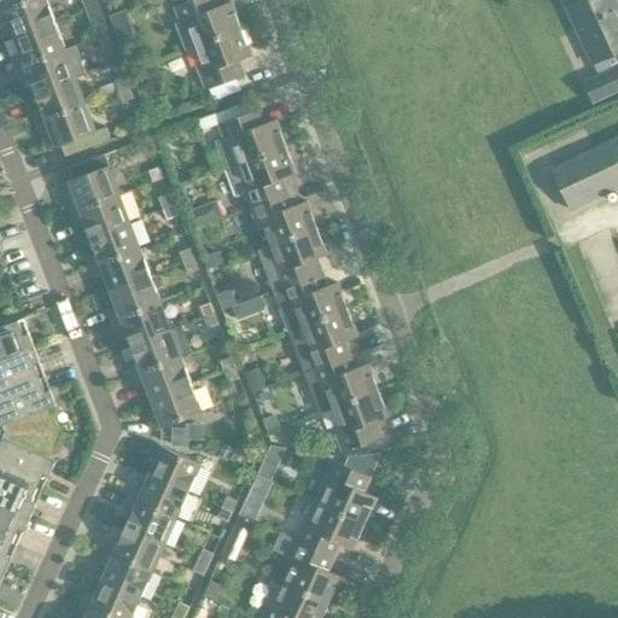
[(4,23),(10,21),(16,38),(54,23),(46,0),(33,0),(0,12),(0,18),(1,18),(4,23)]
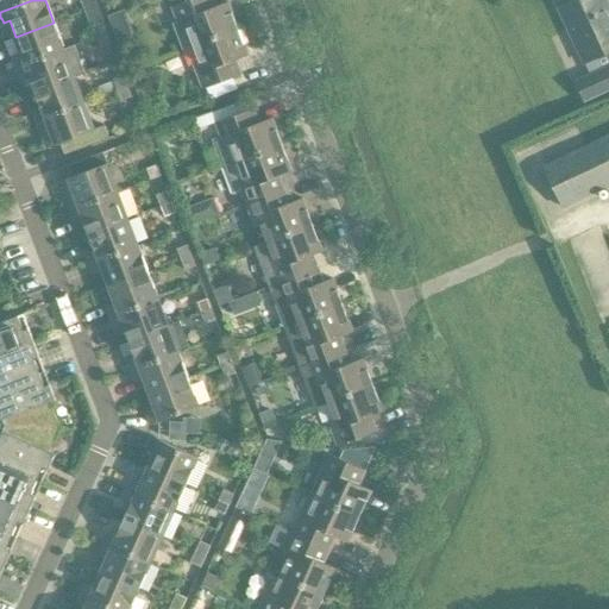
[(0,0),(0,12),(32,0),(0,0)]
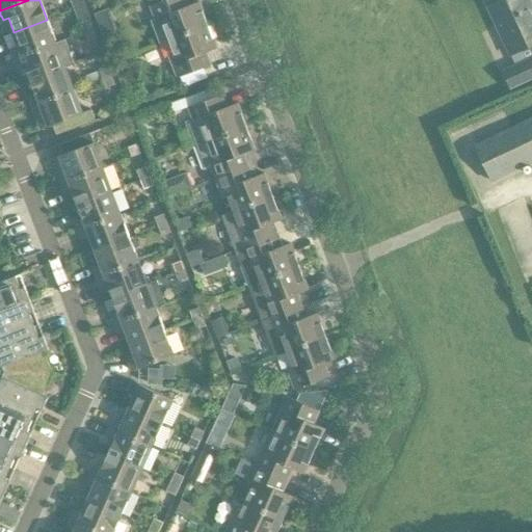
[(160,43),(168,40),(208,25),(200,2),(188,6),(185,0),(164,0),(150,5),(155,19),(151,21),(160,43)]
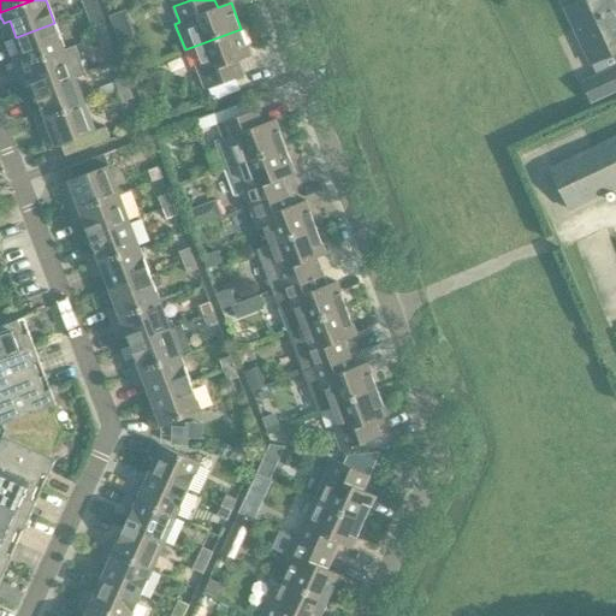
[(615,10),(611,0),(578,0),(578,3),(564,9),(591,64),(592,63),(598,76),(582,83),(591,101),(615,89),(615,10)]
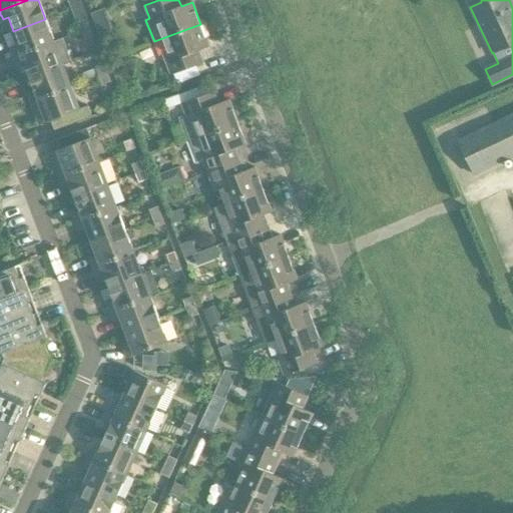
[(114,34),(105,8),(91,13),(101,39),(114,34)]
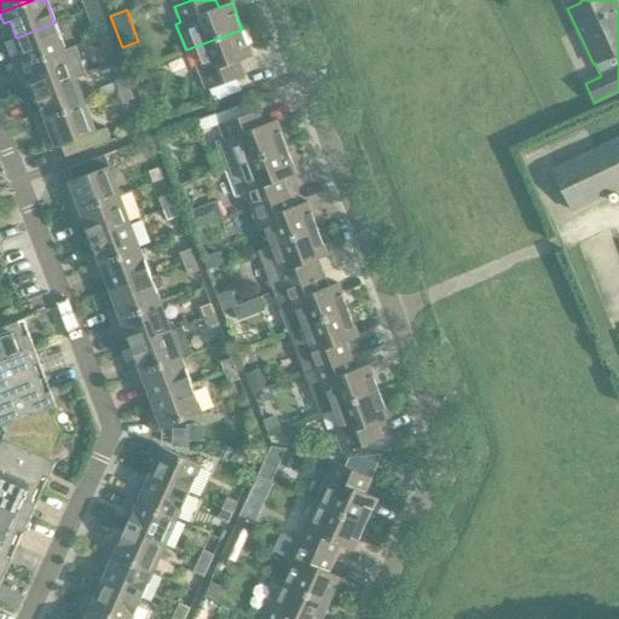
[(18,62),(16,62),(18,68),(65,51),(55,23),(16,38),(22,53),(16,56),(18,62)]
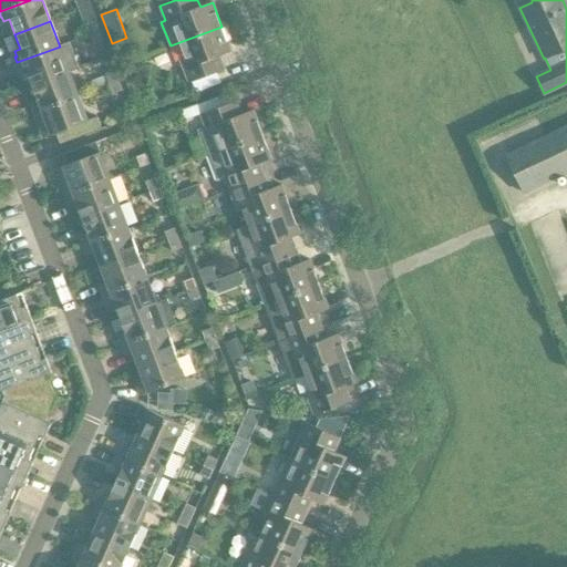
[(86,24),(90,34),(101,31),(96,21),(86,24)]
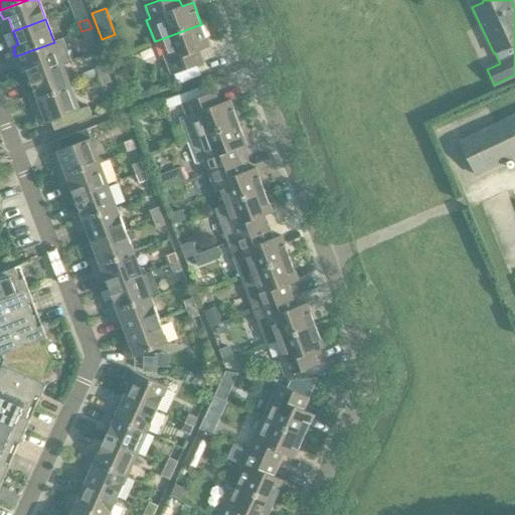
[(201,24),(163,38),(169,53),(164,54),(172,75),(203,63),(199,51),(210,47),(201,24)]
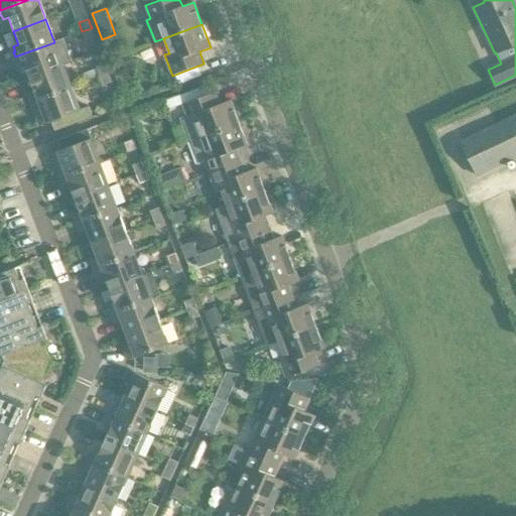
[(85,40),(95,36),(92,28),(82,31),(85,40)]
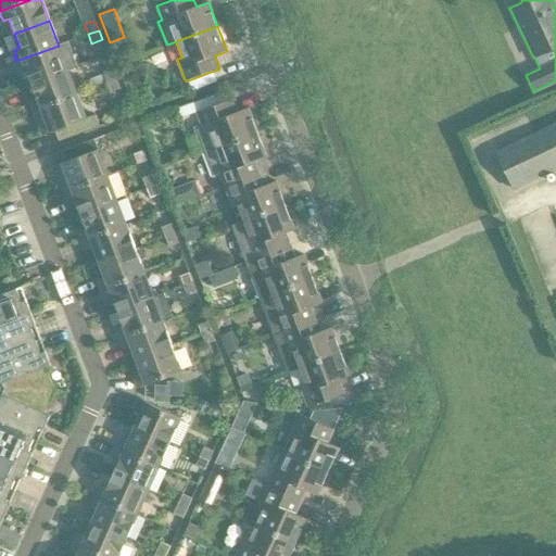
[(67,41),(59,46),(16,61),(19,65),(21,64),(23,70),(25,68),(30,84),(67,70),(77,66),(67,41)]
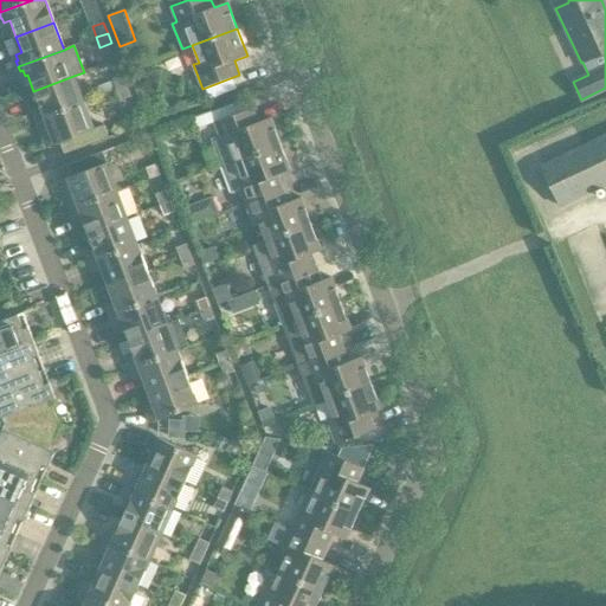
[(122,75),(111,79),(116,90),(127,86),(122,75)]
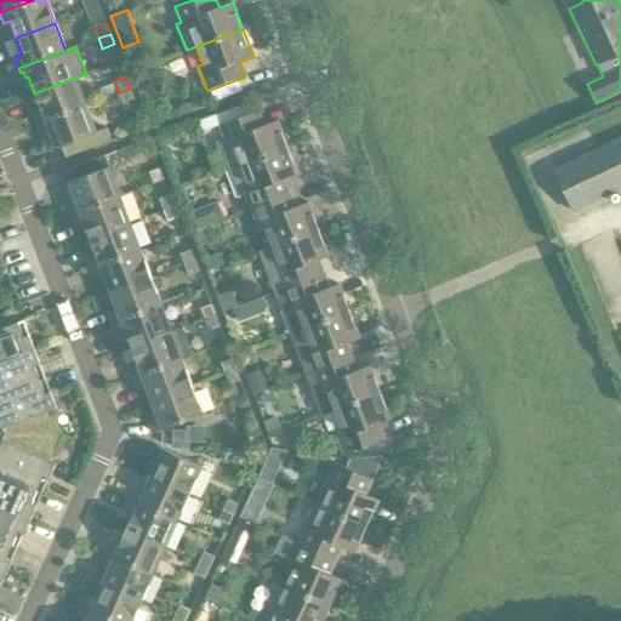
[(36,123),(86,104),(75,78),(34,93),(41,112),(36,114),(38,117),(35,118),(36,123)]
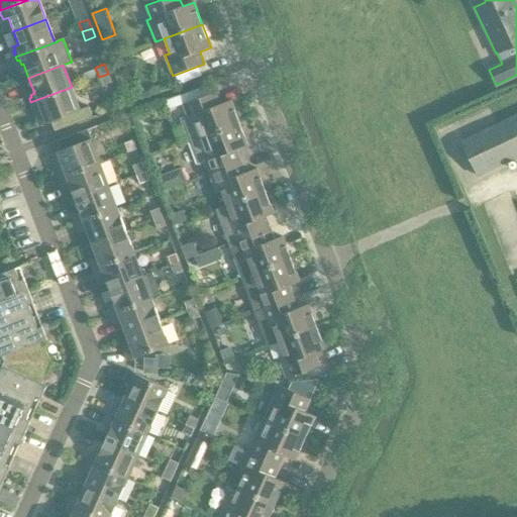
[(99,77),(102,86),(111,82),(108,74),(99,77)]
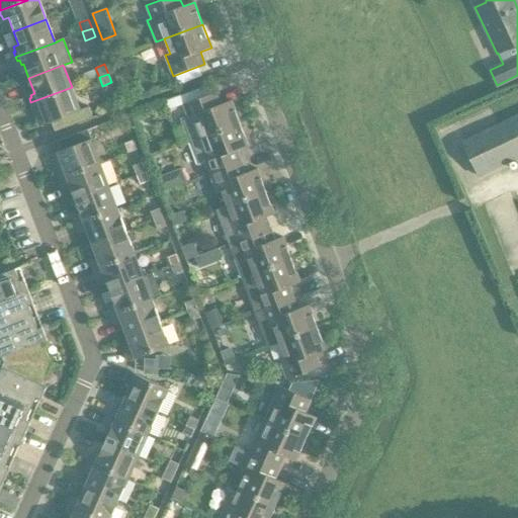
[(92,117),(88,107),(80,110),(72,87),(30,102),(32,106),(34,105),(40,123),(38,124),(39,126),(51,122),(55,133),(92,117)]
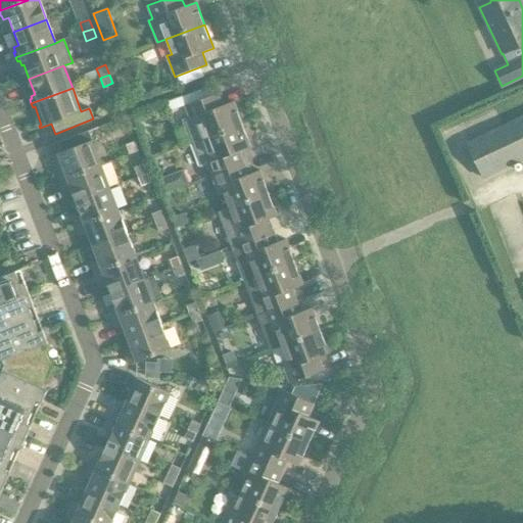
[(185,105),(193,125),(186,128),(192,143),(242,125),(233,101),(223,105),(218,93),(185,105)]
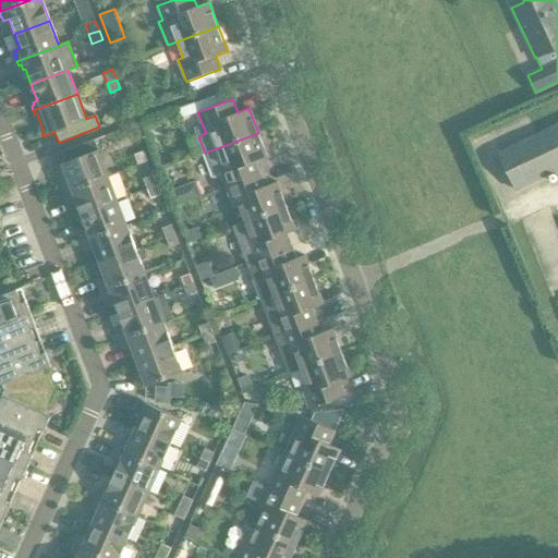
[(557,124),(498,153),(516,190),(557,169),(557,124)]
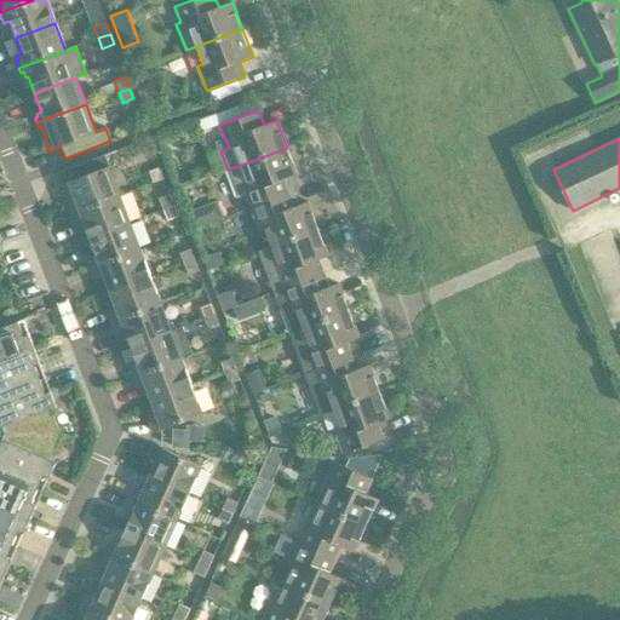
[(237,195),(245,191),(251,207),(290,193),(285,179),(298,174),(287,148),(228,170),(237,195)]
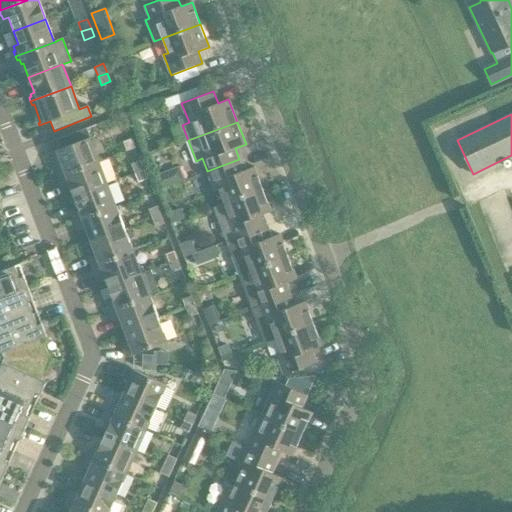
[(59,171),(57,172),(59,176),(99,161),(87,128),(57,139),(61,148),(50,153),(51,155),(53,154),(59,171)]
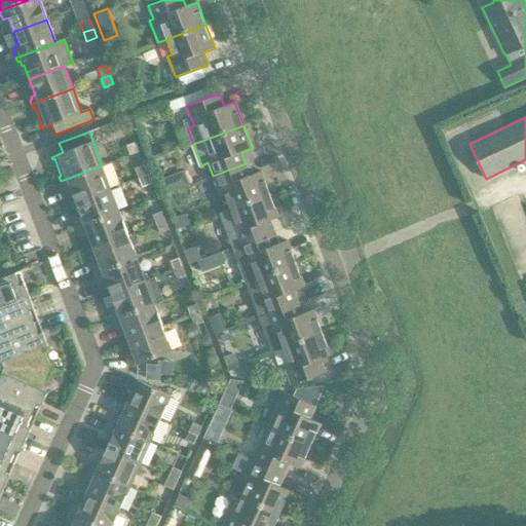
[(126,146),(130,155),(140,151),(136,143),(126,146)]
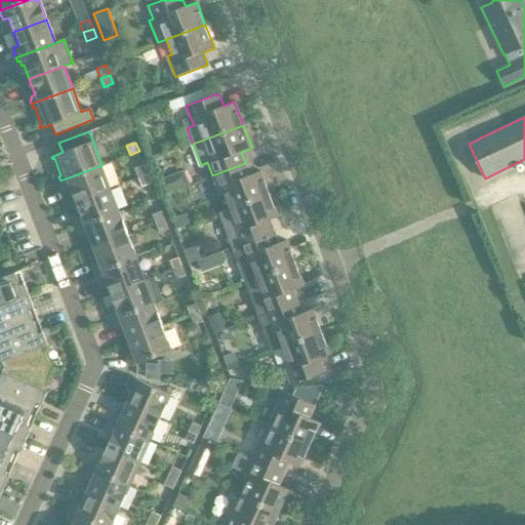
[(260,171),(249,175),(245,163),(212,175),(220,196),(225,194),(231,208),(269,194),(260,171)]
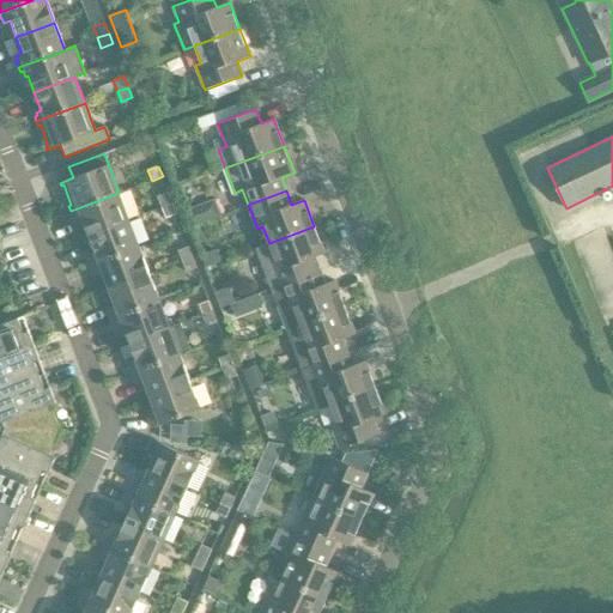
[(89,235),(128,219),(119,193),(71,211),(72,217),(74,216),(77,222),(83,219),(89,235)]
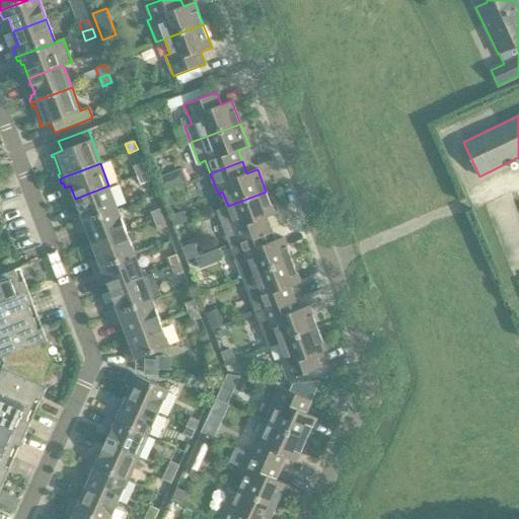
[(143,163),(133,166),(137,175),(146,172),(143,163)]
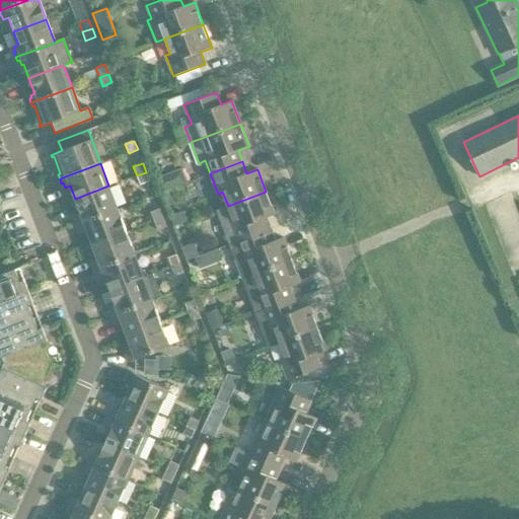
[(181,169),(156,178),(161,192),(187,182),(181,169)]
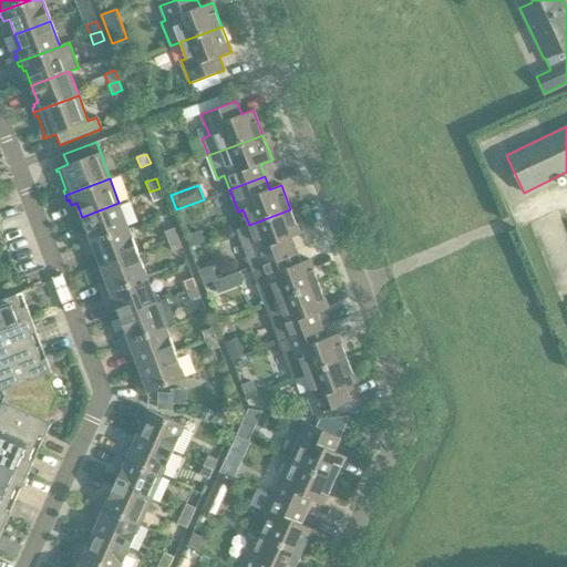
[(153,202),(163,198),(160,188),(150,192),(153,202)]
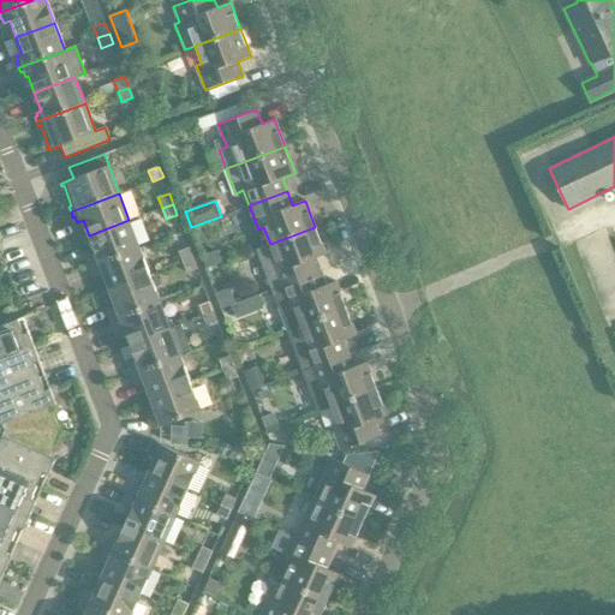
[(91,266),(139,248),(129,220),(89,236),(96,252),(90,254),(91,260),(89,261),(91,266)]
